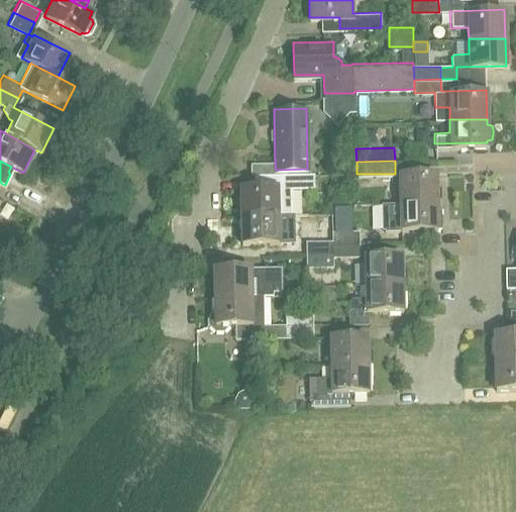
[(399,173),(400,201),(436,200),(435,172),(399,173)]
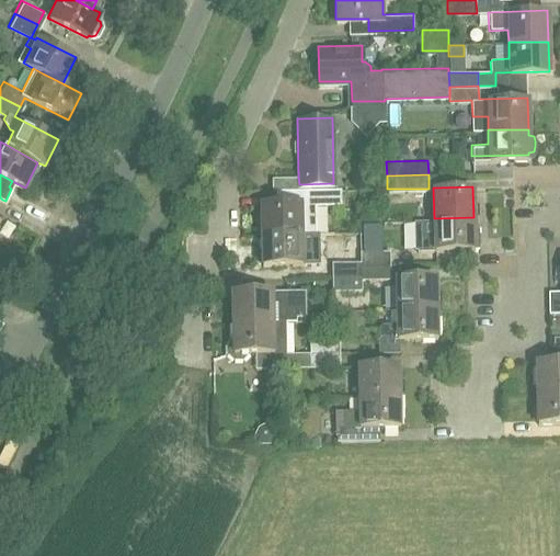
[(334,203),(334,188),(289,190),(289,201),(260,202),(261,233),(301,233),(312,231),(311,203),(334,203)]
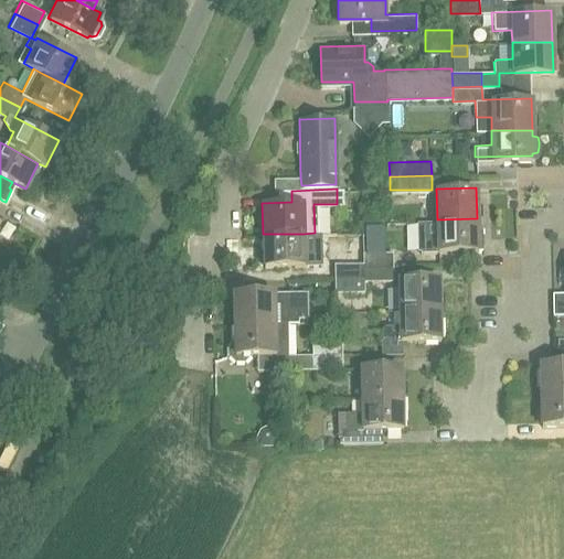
[(418,248),(421,248),(421,250),(482,248),(482,250),(483,250),(482,226),(485,226),(485,225),(477,225),(477,218),(437,219),(437,235),(417,236),(418,248)]
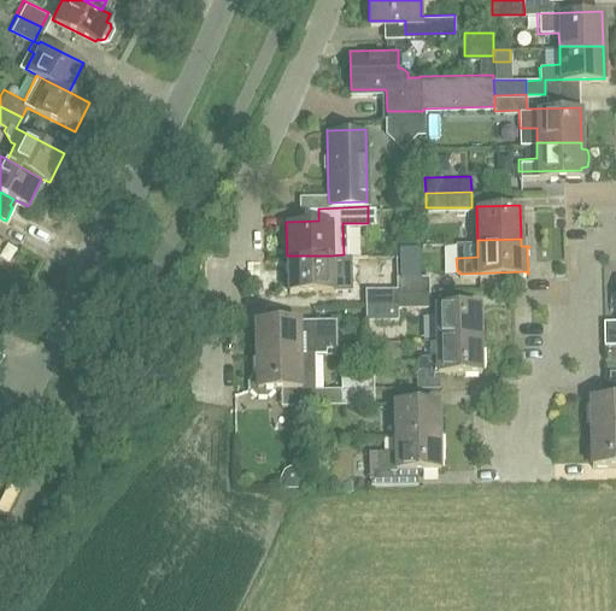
[(398,245),(399,275),(415,275),(418,275),(418,245),(398,245)]
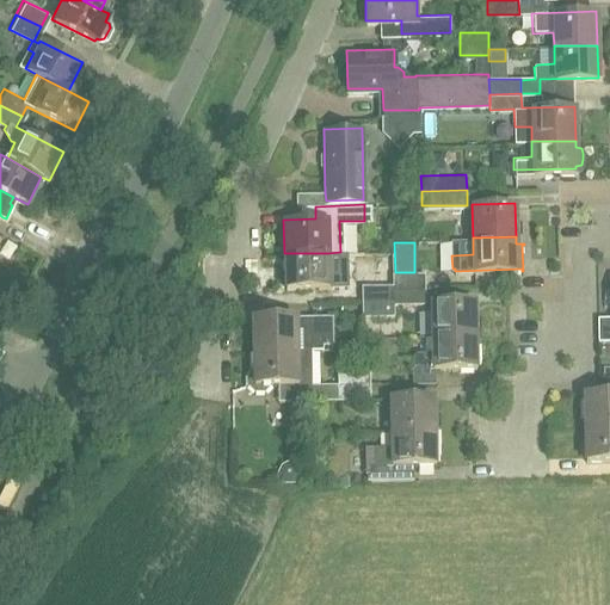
[(328,253),(284,253),(285,285),(328,284),(328,253)]
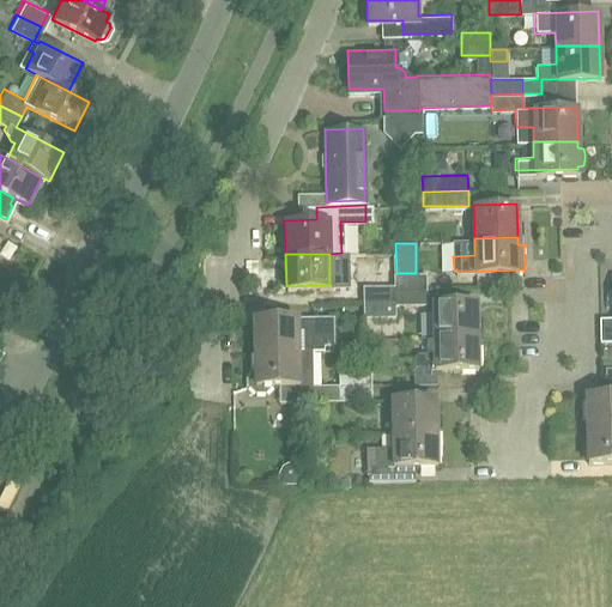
[(394,284),(394,289),(426,289),(426,273),(416,273),(412,273),(397,273),(394,273),(394,284)]
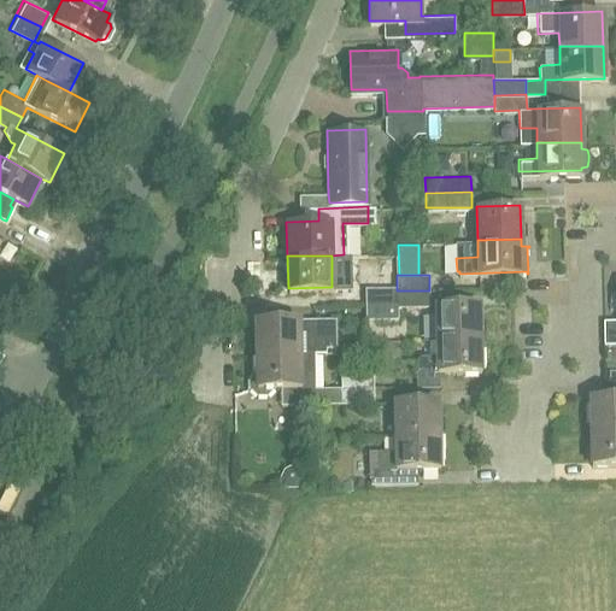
[(397,301),(397,291),(397,286),(365,287),(365,303),(397,301)]
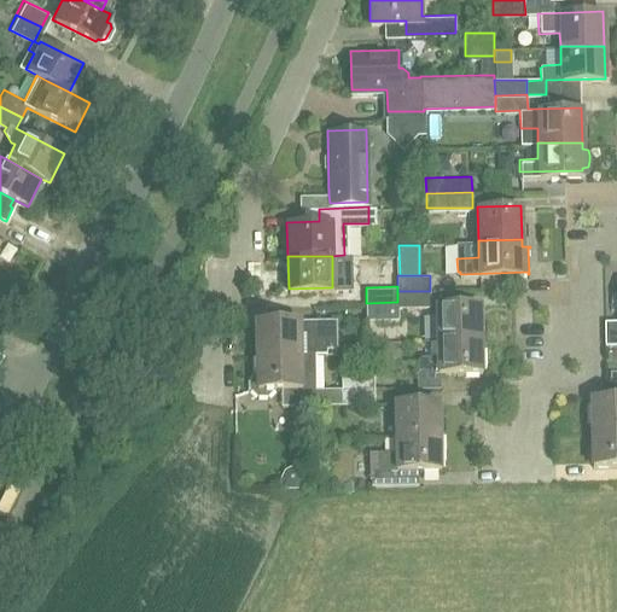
[(397,291),(397,302),(399,308),(430,307),(430,291),(397,291)]
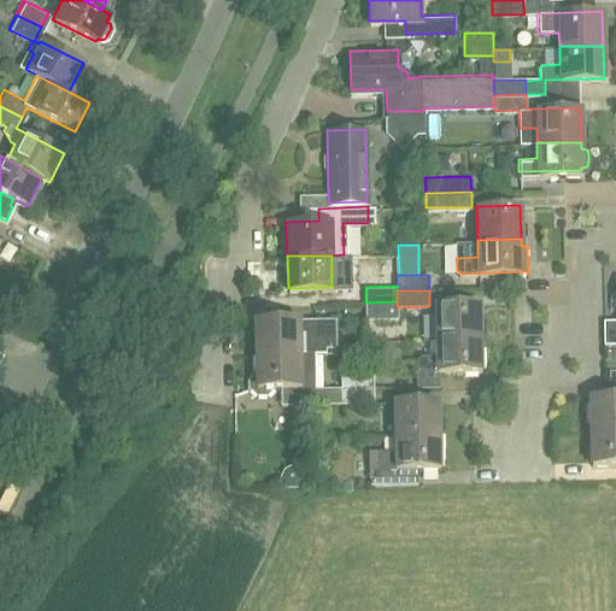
[(398,317),(398,307),(397,301),(365,303),(365,318),(398,317)]
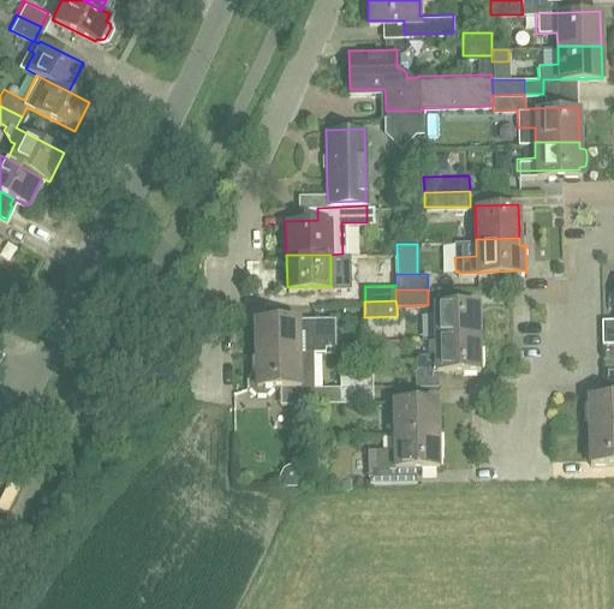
[(434,303),(435,336),(478,335),(477,302),(434,303)]
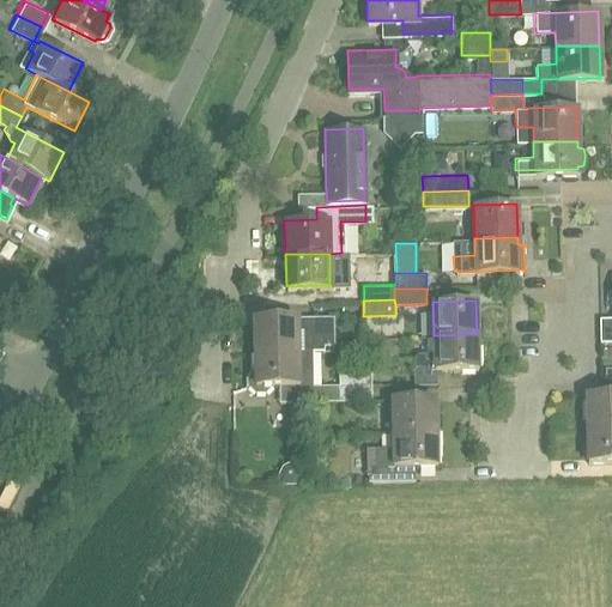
[(311,315),(297,316),(254,316),(254,351),(311,350),(311,315)]
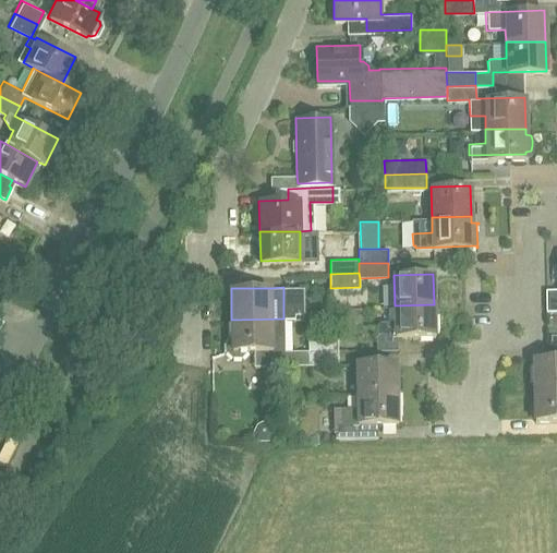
[(556,287),(545,288),(545,310),(556,309),(556,287)]
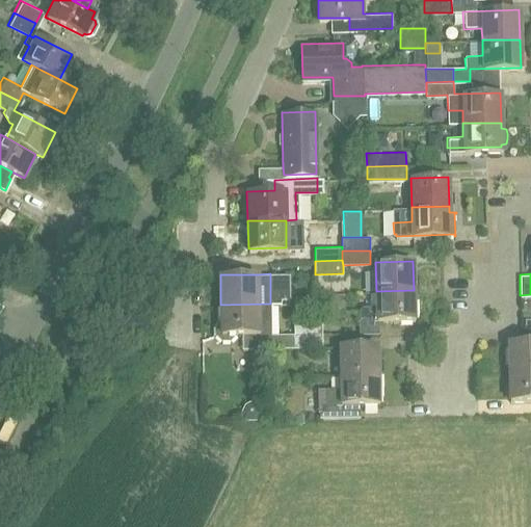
[(414,319),(414,290),(376,291),(376,305),(362,306),(356,310),(357,320),(414,319)]
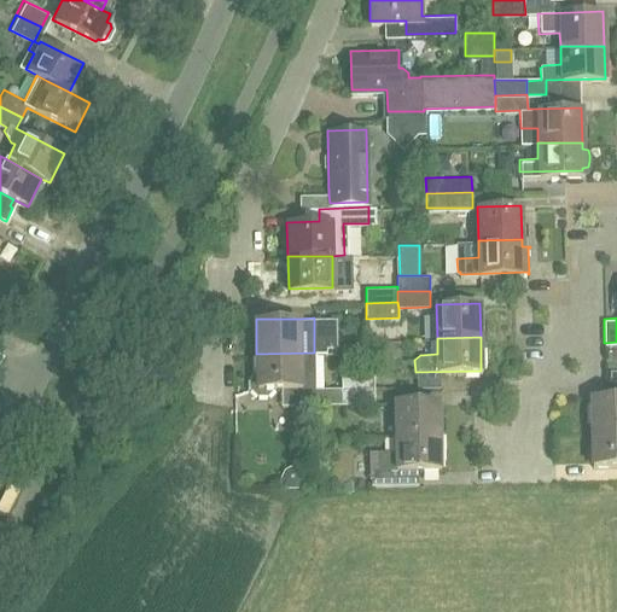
[(310,406),(343,404),(342,389),(315,389),(314,353),(256,354),(257,369),(251,378),(251,386),(257,392),(267,392),(274,386),(280,386),(281,404),(310,403),(310,406)]
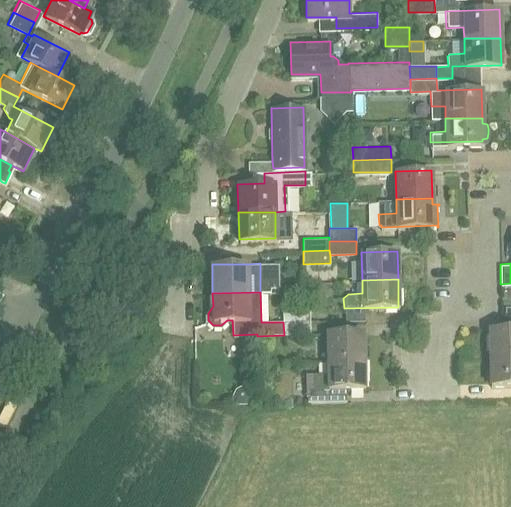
[(283,322),(310,321),(309,308),(283,308),(283,322)]
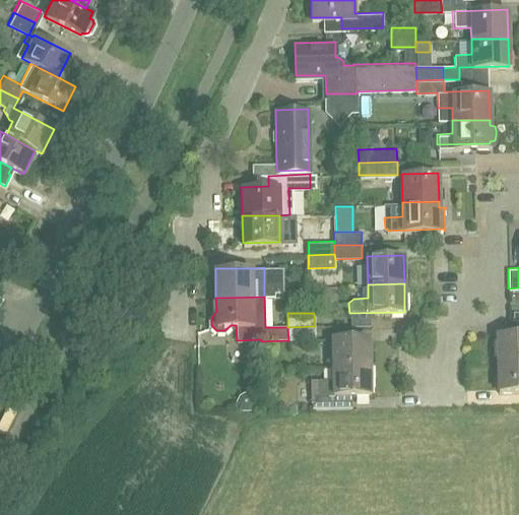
[(315,326),(287,327),(288,340),(315,339),(315,326)]
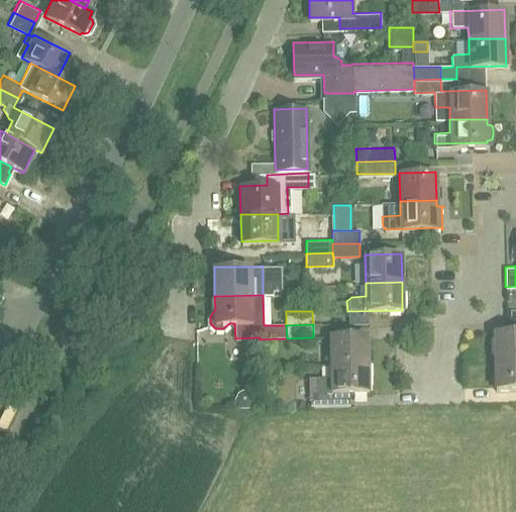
[(515,330),(507,331),(494,331),(495,361),(515,360),(515,330)]
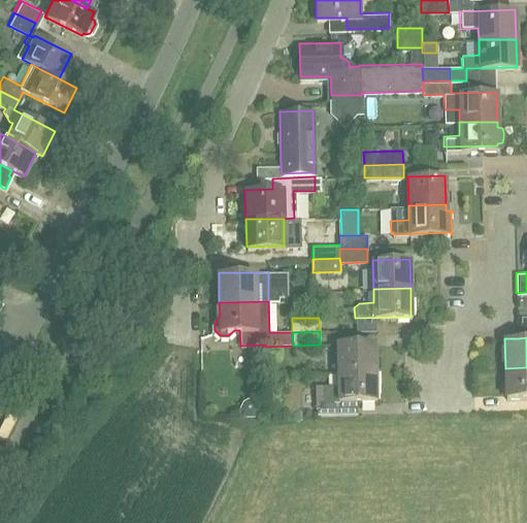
[(337,342),(338,372),(376,371),(375,341),(337,342)]
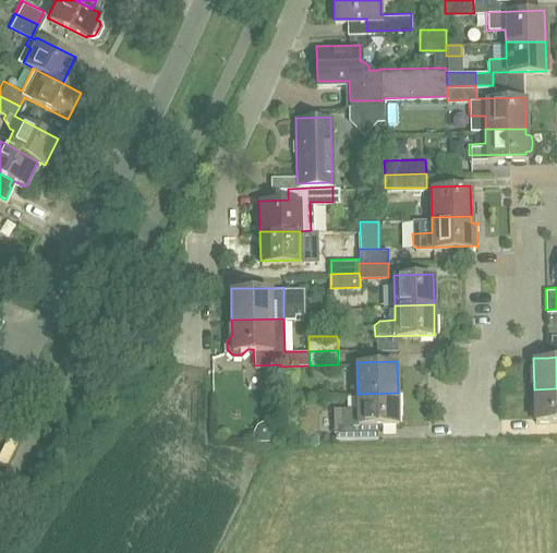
[(556,388),(534,389),(535,420),(556,419),(556,388)]
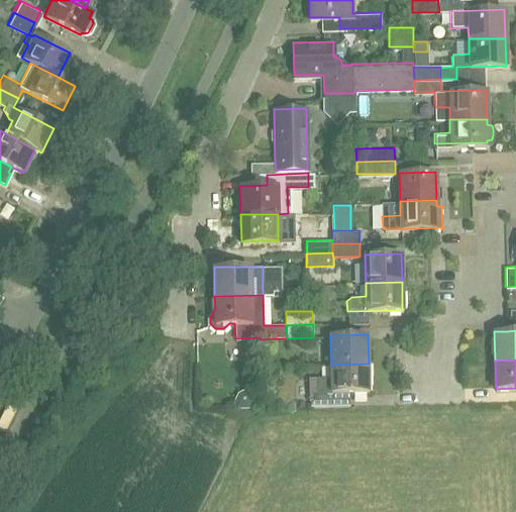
[(331,365),(332,379),(311,380),(312,391),(310,391),(311,405),(326,405),(326,390),(332,392),(369,391),(369,364),(331,365)]
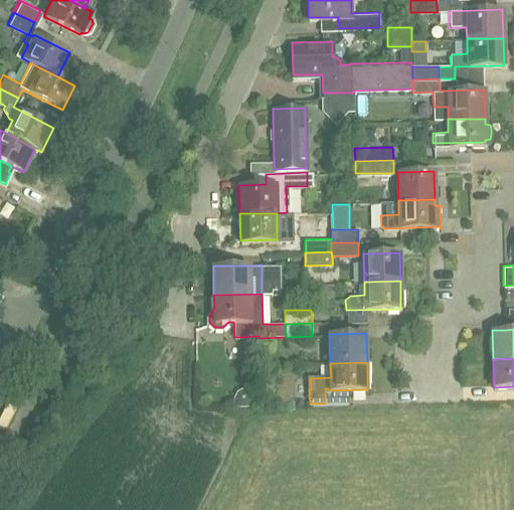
[(235,389),(232,396),(232,404),(255,404),(254,396),(251,389),(243,385),(235,389)]
